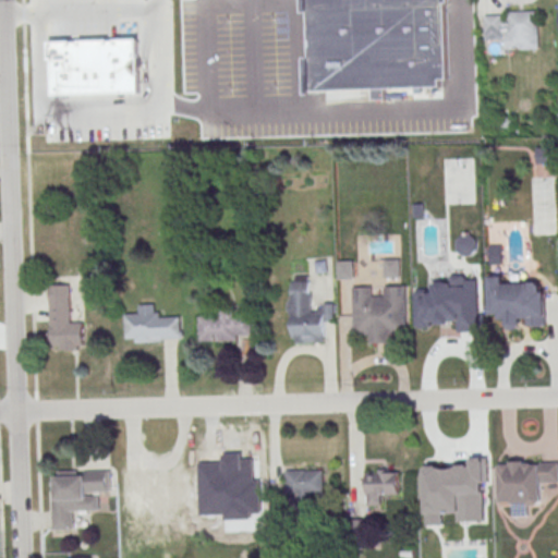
[(509,10),(541,9),(542,48),(508,49),(507,32),(504,32),(504,39),(486,39),(486,14),(502,14),(502,19),(509,17),(509,10)]
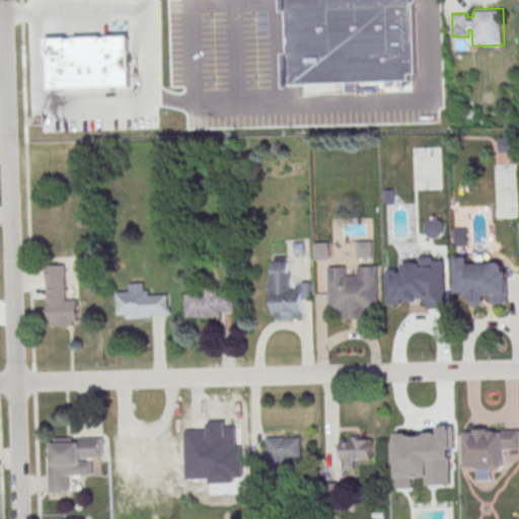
[(310,13),(310,45),(350,45),(350,38),(371,38),(371,22),(361,22),(361,13),(310,13)]
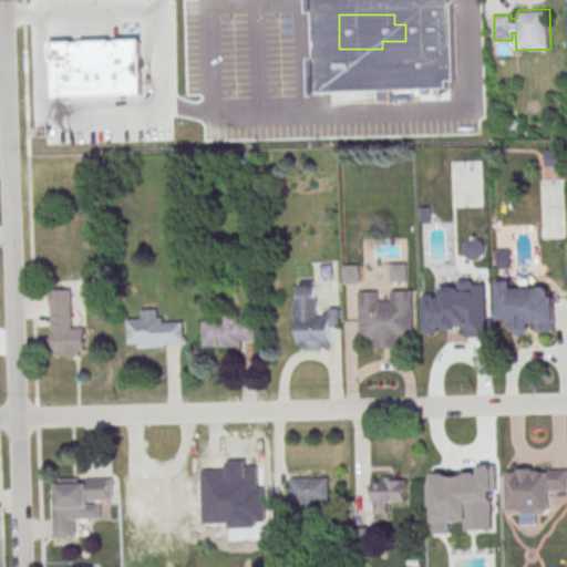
[(263,30),(264,65),(302,64),(302,55),(327,55),(326,29),(313,29),(313,18),(288,19),(289,30),(263,30)]
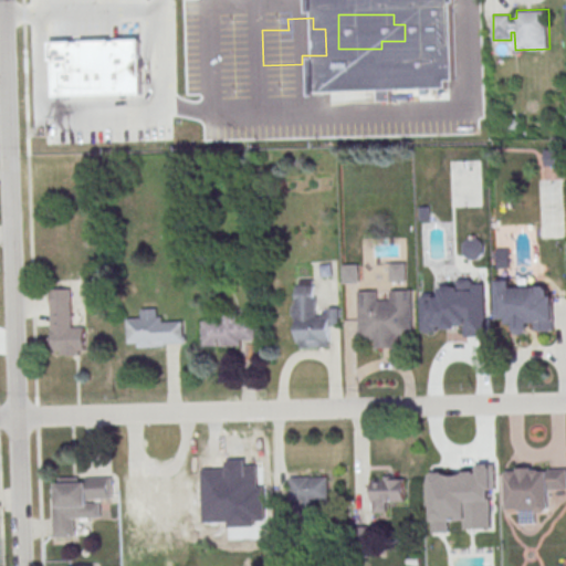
[(417,51),(439,50),(439,62),(481,61),(480,21),(458,21),(458,28),(439,29),(439,19),(416,19),(417,51)]
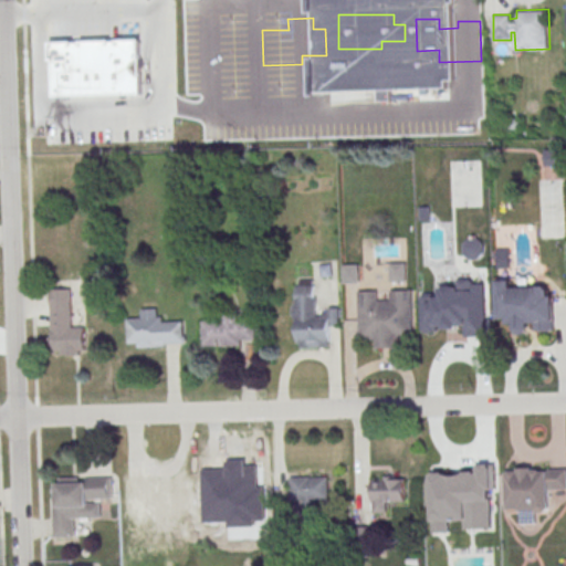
[(86,53),(86,46),(96,46),(96,21),(42,21),(42,70),(65,70),(65,53),(86,53)]
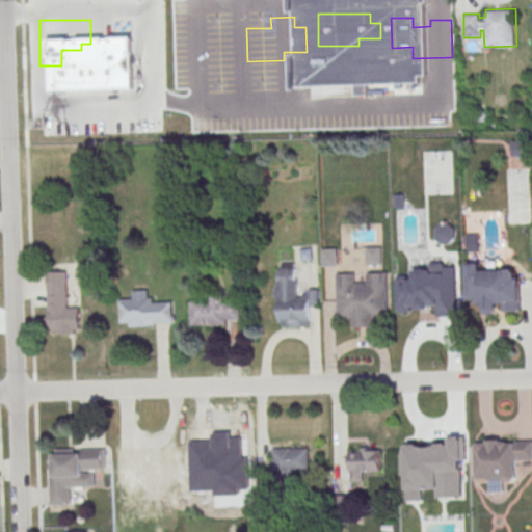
[(142,22),(110,22),(109,46),(136,47),(136,54),(165,55),(165,33),(142,32),(142,22)]
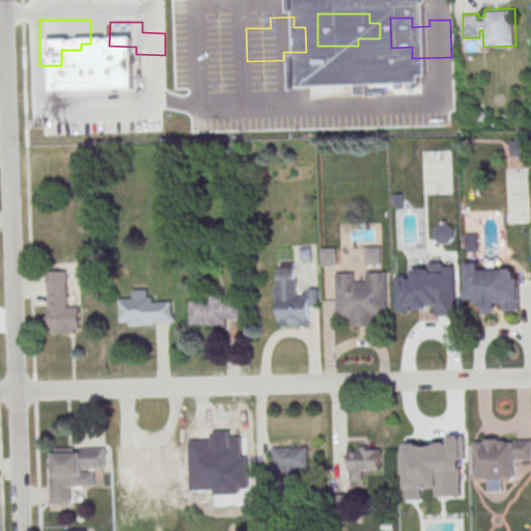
[(510,156),(527,156),(527,139),(510,139),(510,156)]
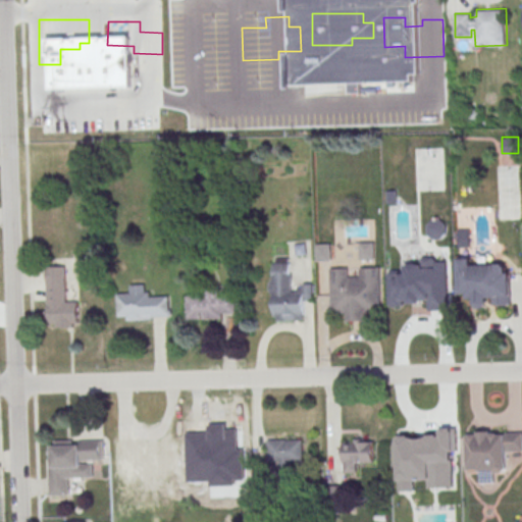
[(448,261),(437,261),(437,259),(434,256),(424,257),(421,260),(422,262),(407,263),(407,271),(402,271),(400,269),(392,270),(389,273),(390,306),(405,305),(405,299),(411,298),(411,301),(423,300),(423,298),(429,298),(430,309),(450,308),(448,261)]
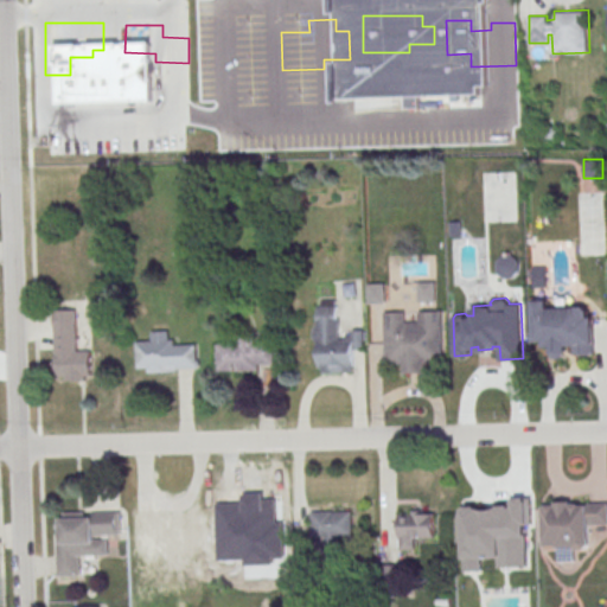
[(535,299),(536,339),(545,339),(545,345),(554,345),(555,351),(556,353),(560,356),(562,356),(564,356),(568,353),(569,350),(569,344),(574,344),(575,355),(596,353),(595,315),(592,315),(590,308),(586,305),(550,306),(549,299),(535,299)]
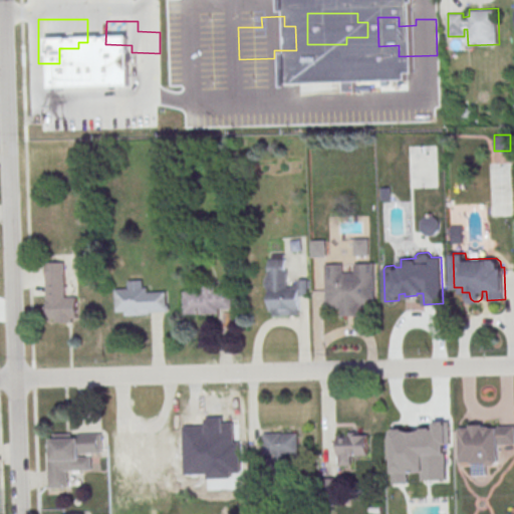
[(300,315),(300,296),(308,296),(307,281),(287,281),(286,256),(267,257),(269,316),(300,315)]
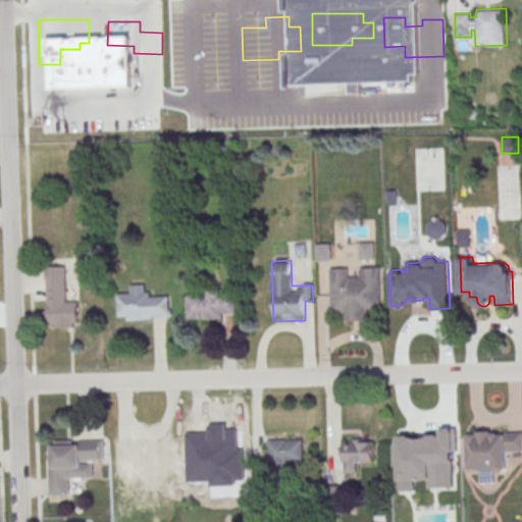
[(47,266),(47,327),(80,327),(80,301),(67,301),(67,266),(47,266)]
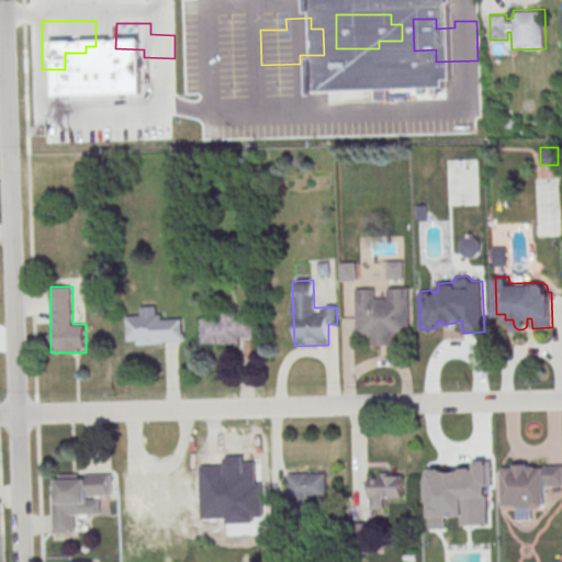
[(357,288),(375,288),(375,298),(389,298),(389,288),(409,287),(411,335),(394,336),(394,344),(374,344),(374,336),(358,336),(357,288)]
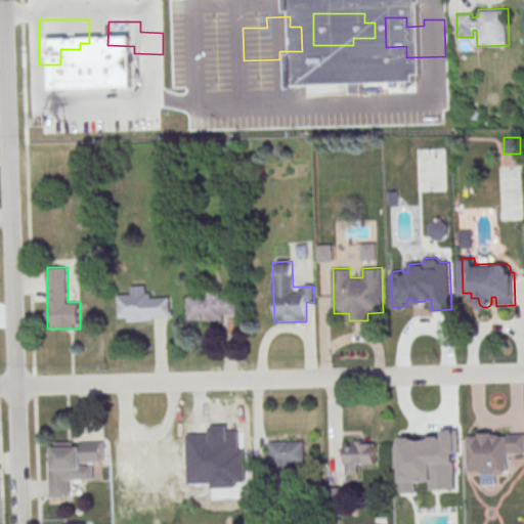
[(119,294),(132,294),(131,286),(146,285),(146,293),(151,293),(153,297),(170,296),(171,317),(154,317),(154,319),(129,321),(128,317),(120,317),(119,294)]
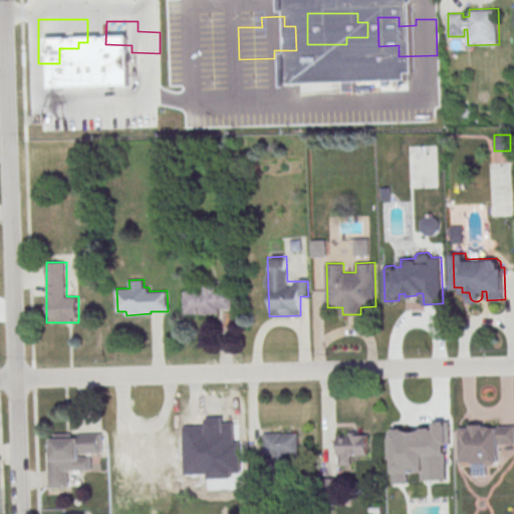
[(184,290),(202,290),(202,283),(217,283),(216,289),(232,289),(233,306),(219,307),(219,312),(185,313),(184,290)]
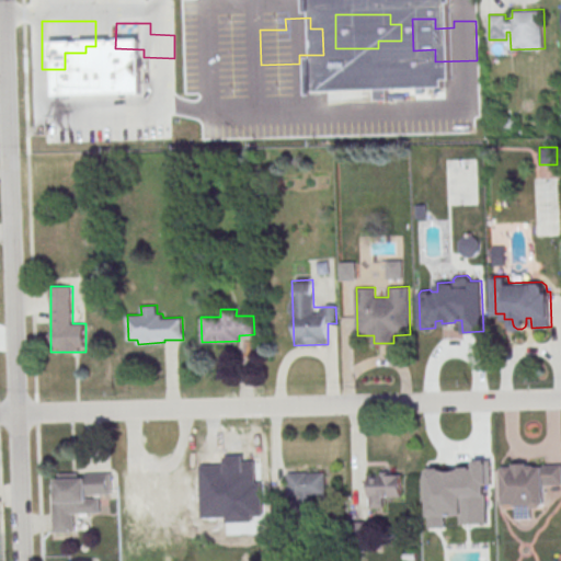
[(428,468),(476,467),(476,461),(477,461),(477,458),(487,457),(487,459),(491,458),(492,483),(487,483),(488,523),(462,523),(461,513),(445,513),(445,526),(430,527),(428,468)]
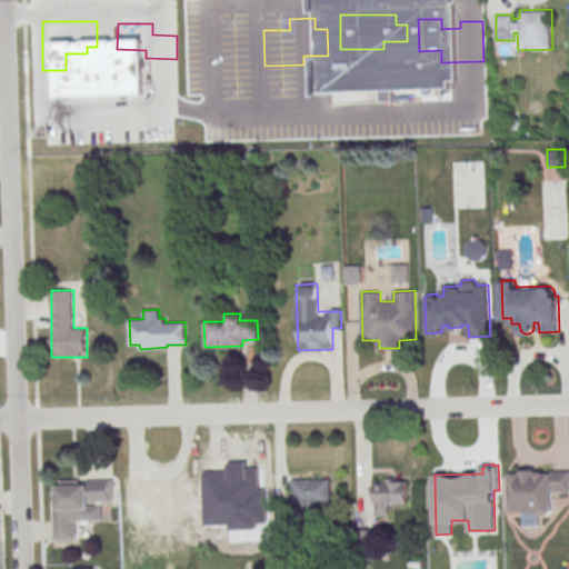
[(510,472),(522,472),(522,468),(537,468),(537,471),(568,470),(568,490),(555,491),(555,509),(511,510),(510,472)]
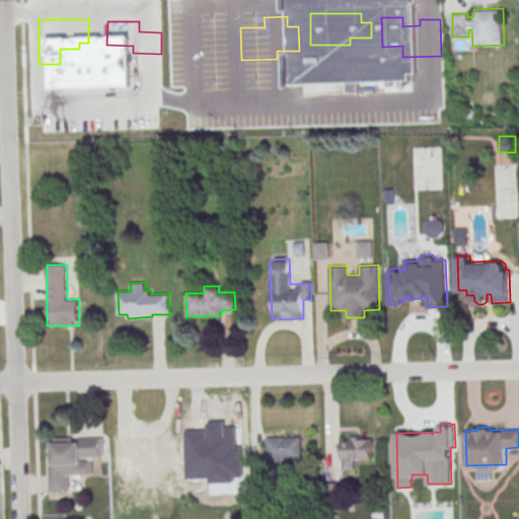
[(49,437),(73,436),(73,440),(79,440),(79,437),(103,437),(104,456),(82,456),(82,460),(93,460),(94,473),(70,474),(70,492),(50,493),(49,437)]
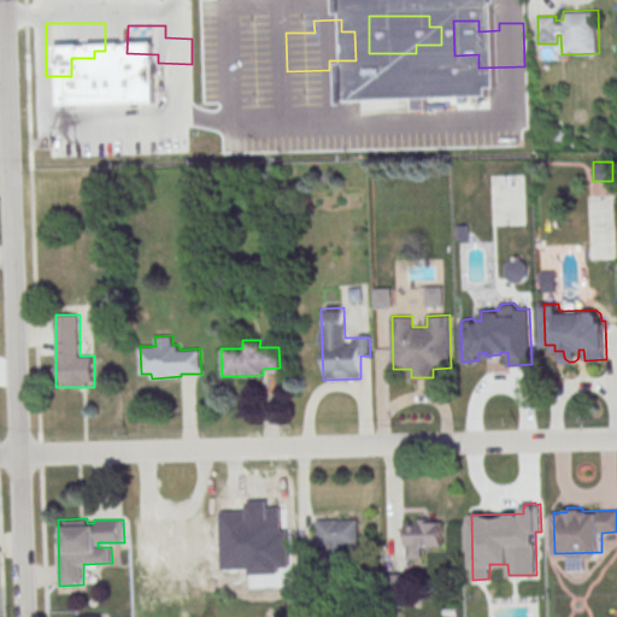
[(317,518),(318,545),(330,545),(330,553),(345,553),(345,545),(359,544),(358,519),(339,519),(339,518),(317,518)]
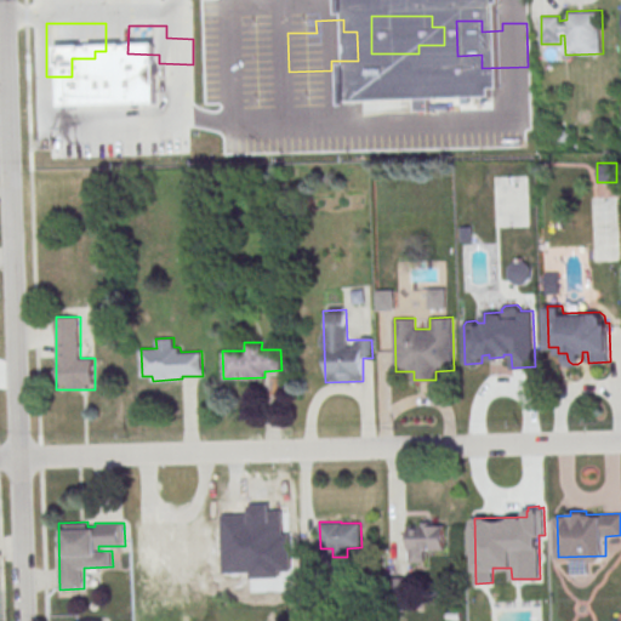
[(250,524),(284,523),(285,559),(252,560),(251,553),(229,553),(228,534),(250,533),(250,524)]
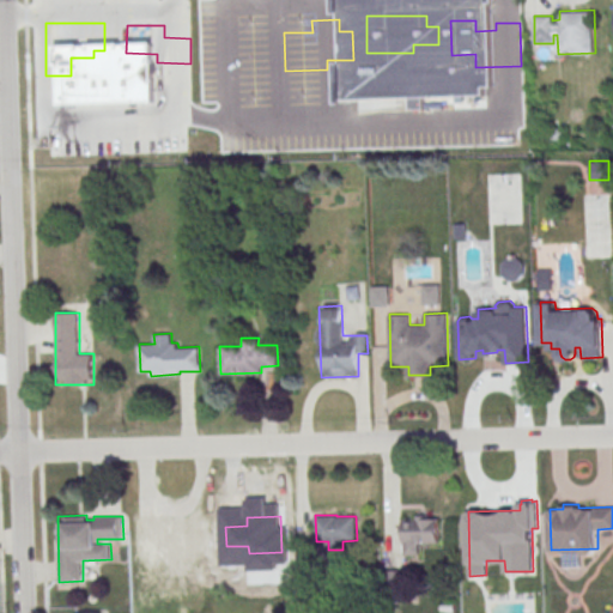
[(404,519),(439,517),(439,542),(419,542),(419,554),(405,554),(404,519)]
